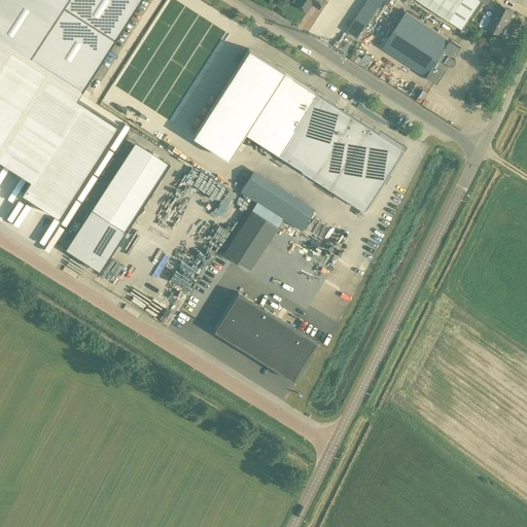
[(0,0),(0,37),(81,90),(138,0),(0,0)]
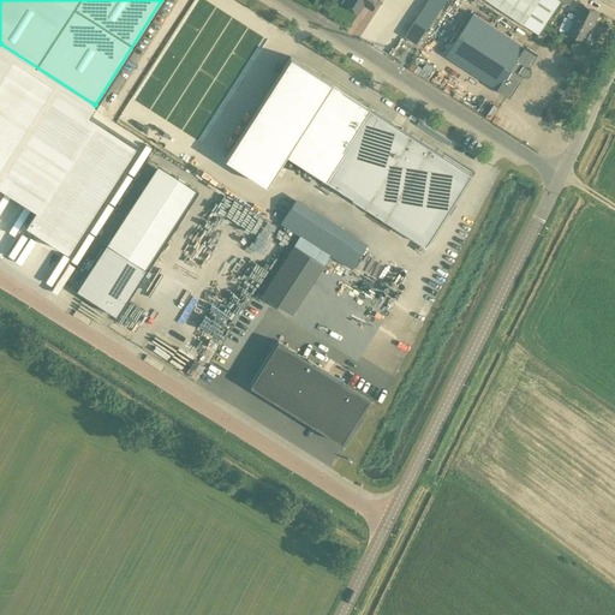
[(359,13),(366,0),(345,0),(344,4),(359,13)]
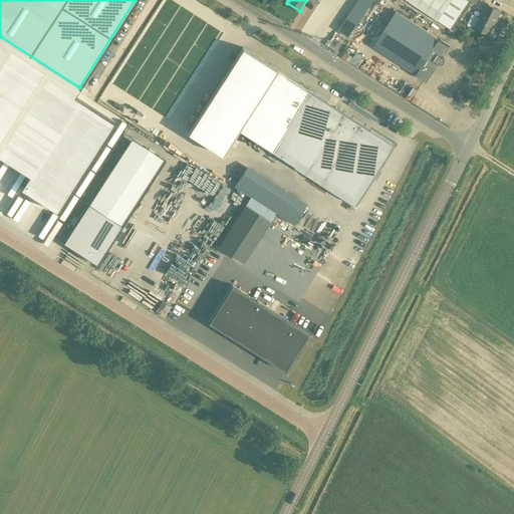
[(357,0),(338,30),(348,37),(372,0),(357,0)]
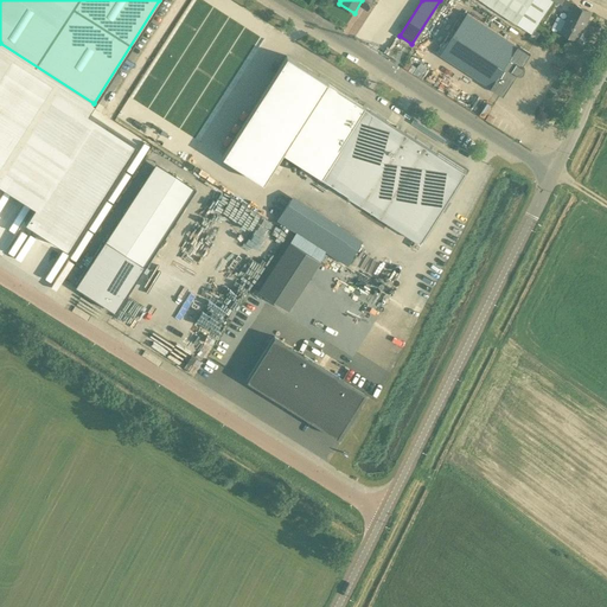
[(480,0),(532,33),(554,1),(562,5),(564,0),(480,0)]
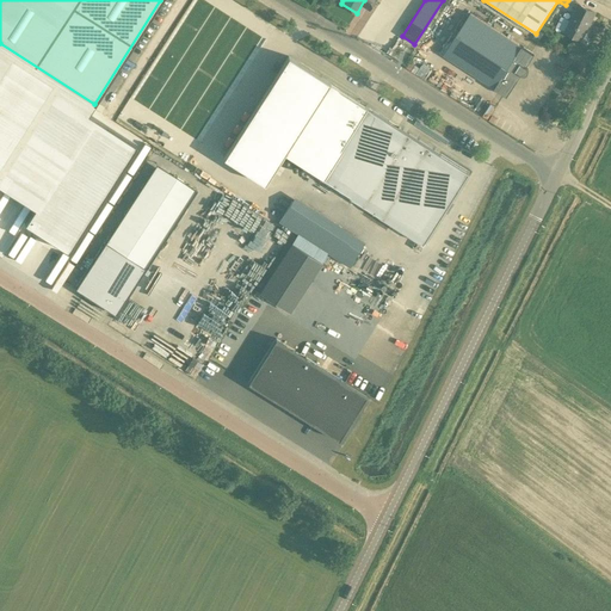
[(596,12),(579,4),(565,32),(581,41),(596,12)]
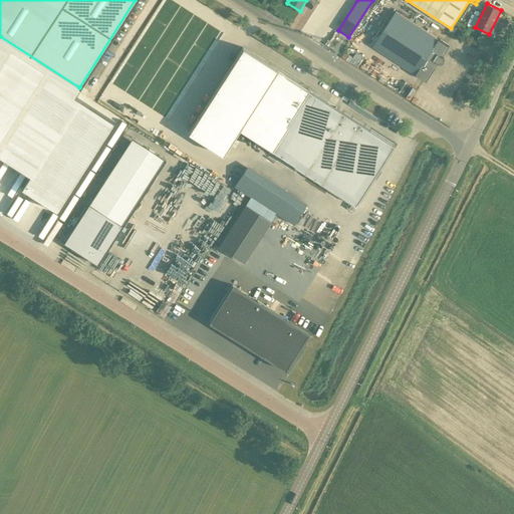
[(373,46),(417,73),(425,79),(447,44),(439,39),(396,11),(373,46)]
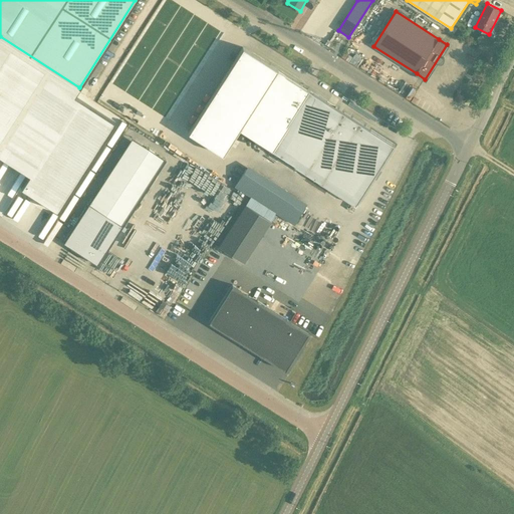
[(130,94),(166,115),(179,94),(175,92),(179,84),(178,84),(181,78),(176,75),(164,95),(159,93),(163,87),(145,77),(141,74),(134,85),(135,85),(130,94)]
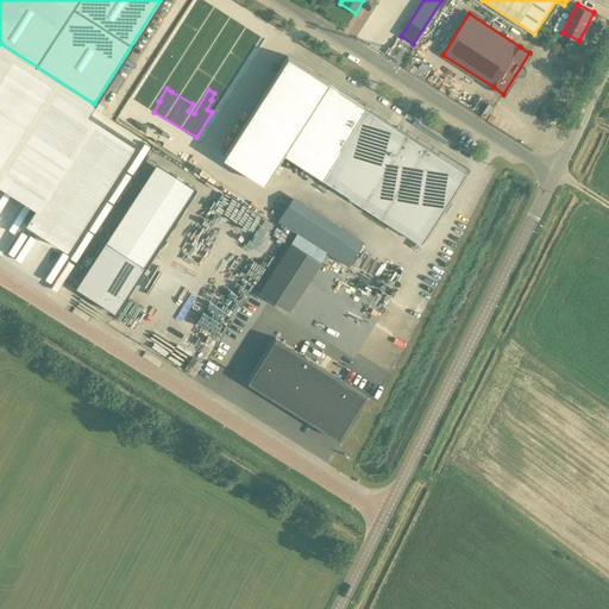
[(468,171),(368,107),(322,179),(422,243),(468,171)]
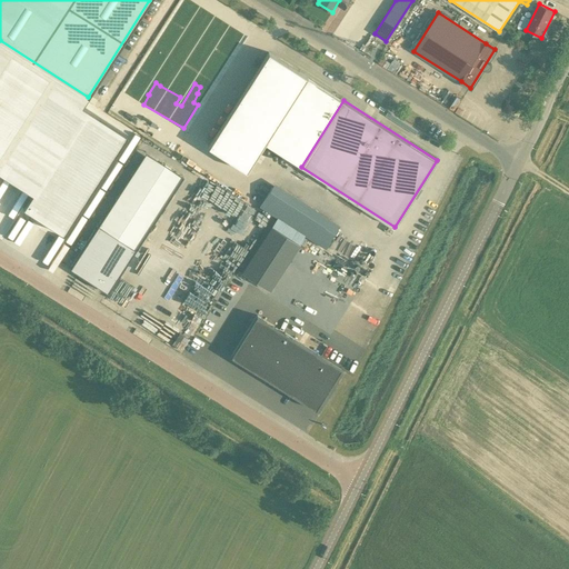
[(326,248),(340,223),(272,182),(258,206),(326,248)]
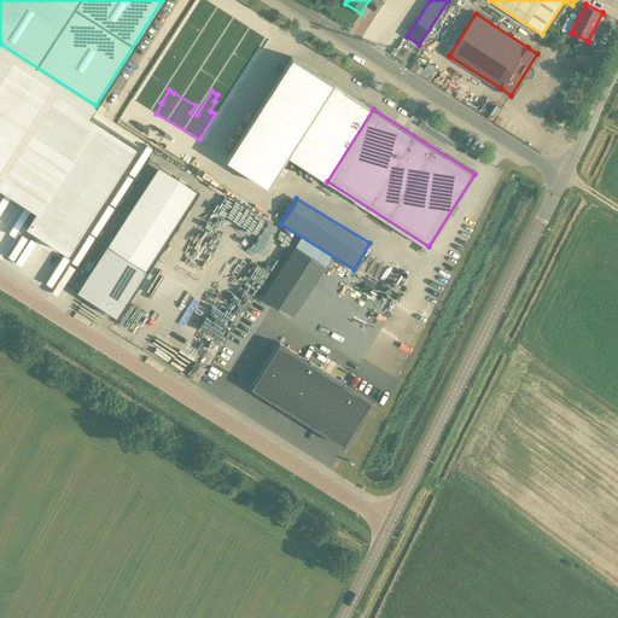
[(106,244),(76,291),(117,318),(147,270),(106,244)]
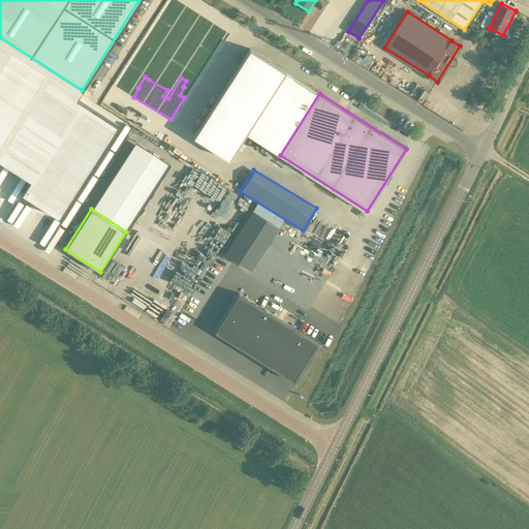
[(252,210),(224,253),(250,270),(279,227),(252,210)]
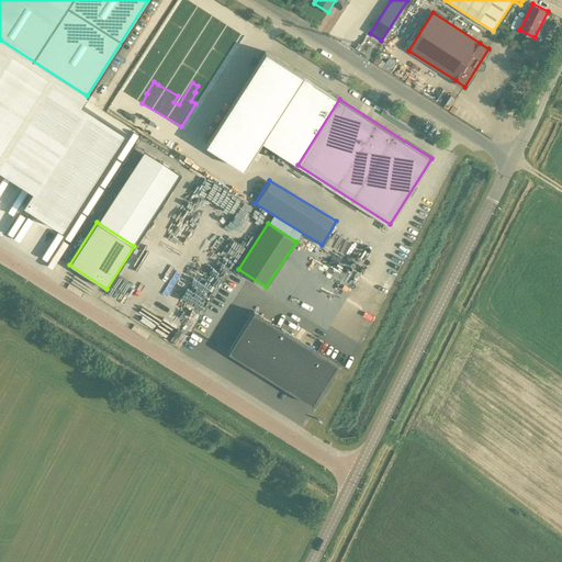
[(337,363),(254,312),(227,352),(311,405),(337,363)]
